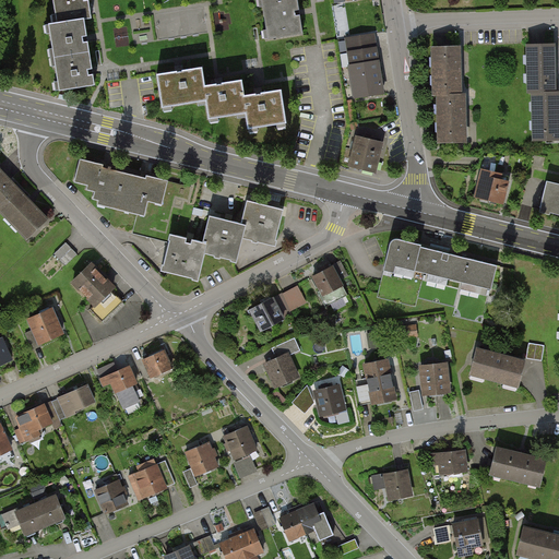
[(49,23),(59,90),(94,85),(92,72),(87,39),(84,19),(91,19),(87,0),(52,0),(57,22),(49,23)]
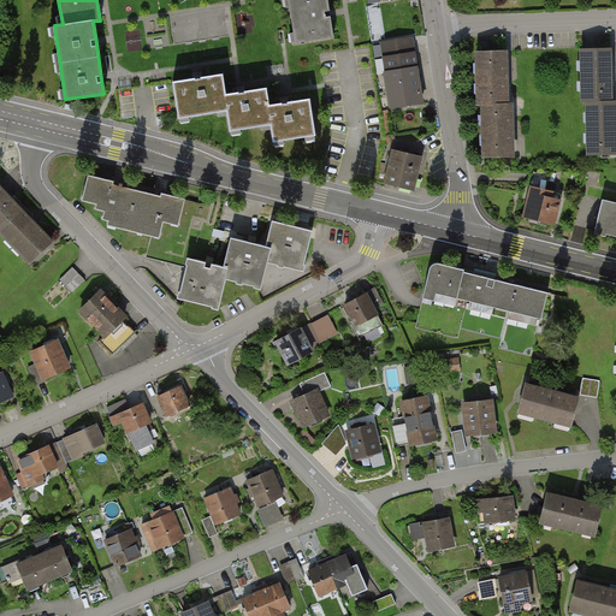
[(289,0),(296,43),(332,39),(330,15),(326,0),(289,0)]
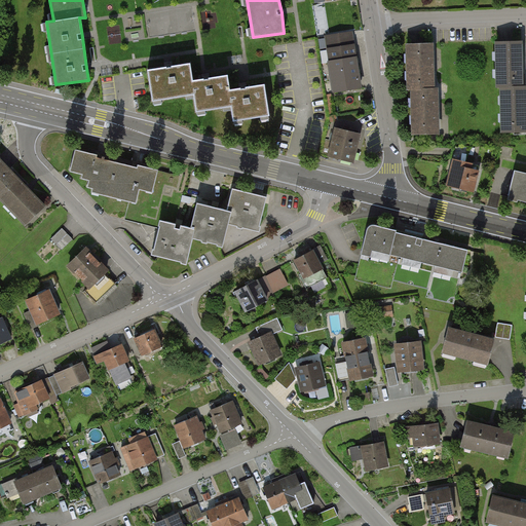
[(521,42),(498,42),(499,87),(503,87),(504,132),(525,130),(525,127),(525,110),(525,86),(522,86),(521,68),(521,42)]
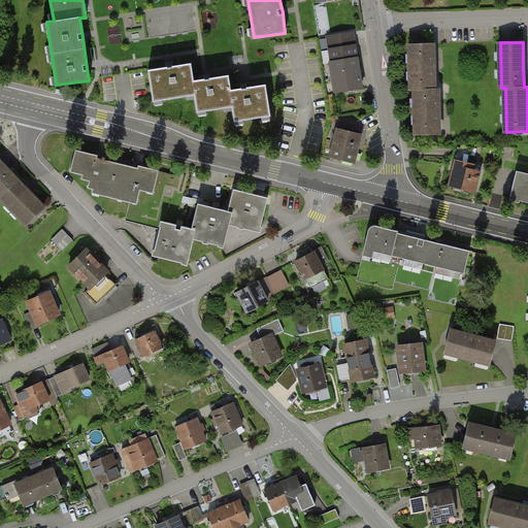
[(355,44),(329,48),(335,92),(362,88),(355,44)]
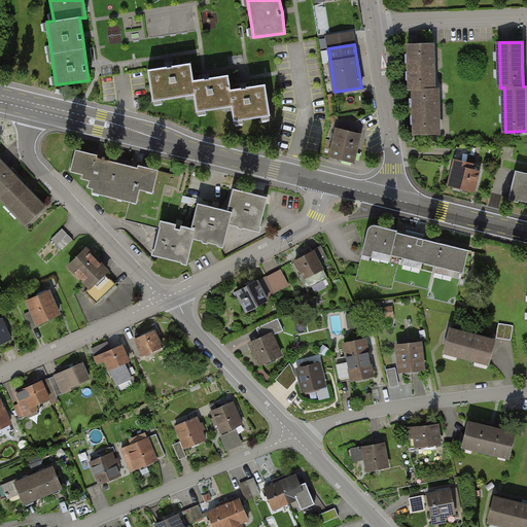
[(432,44),(410,44),(411,90),(415,90),(416,135),(437,134),(436,112),(436,89),(433,89),(432,68),(432,44)]
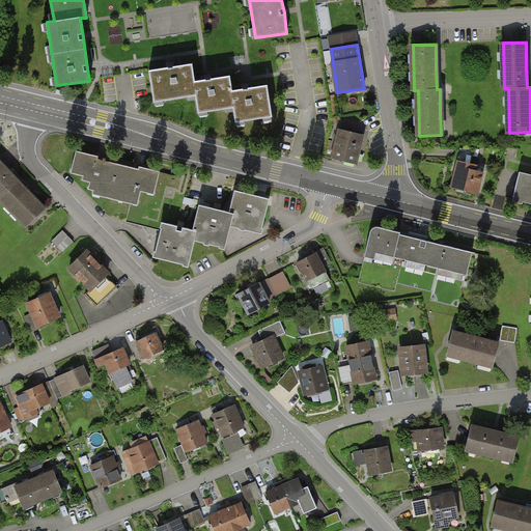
[(150,71),(155,103),(196,96),(198,114),(235,108),(238,122),(272,117),(267,86),(246,89),(232,91),(230,77),(207,80),(194,83),(191,64),(171,67),(150,71)]
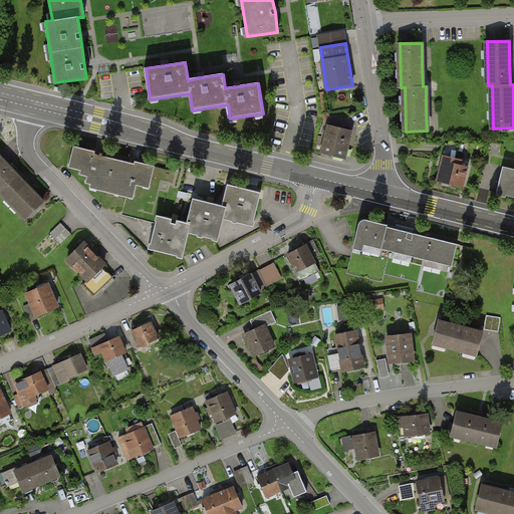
[(351,132),(326,124),(318,152),(344,159),(351,132)]
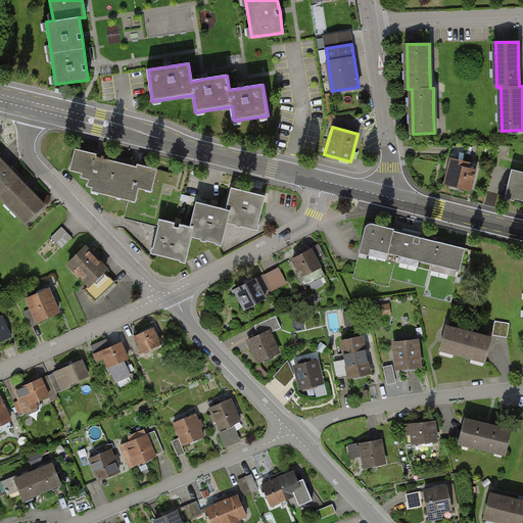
[(97,154),(76,149),(72,167),(84,170),(82,177),(89,179),(88,184),(101,187),(99,193),(105,194),(113,160),(96,156),(97,154)]
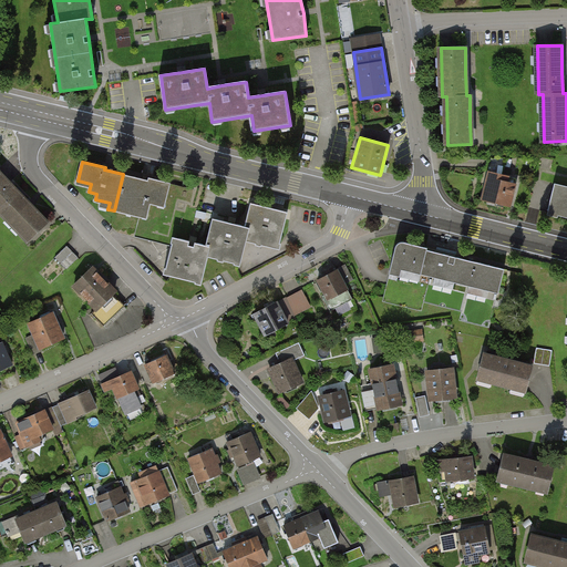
[(512,177),(487,171),(480,199),(512,208),(518,185),(509,183),(512,177)]
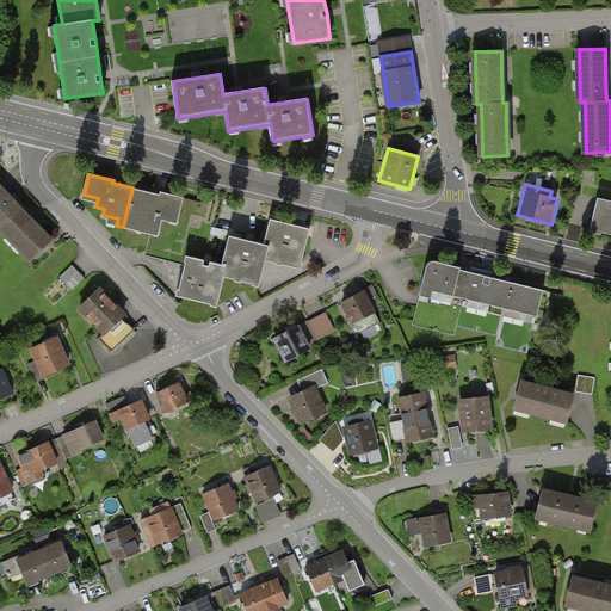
[(6,192),(0,185),(0,228),(7,236),(8,234),(24,250),(22,252),(30,260),(51,239),(36,223),(6,192)]
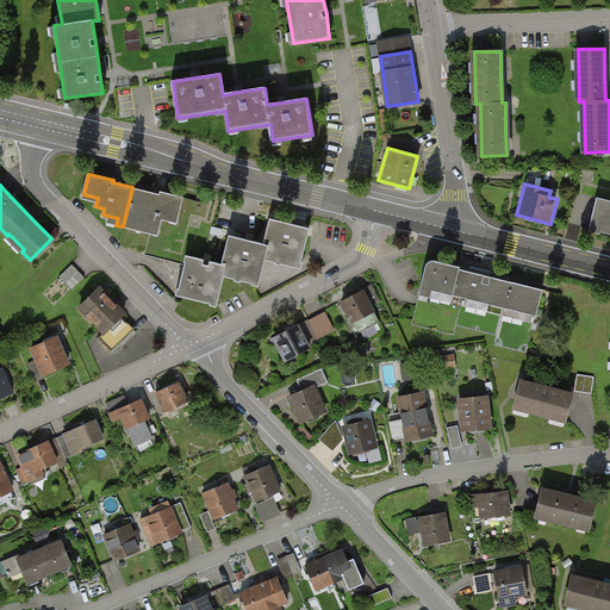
[(179,224),(185,198),(161,192),(160,194),(132,187),(123,226),(159,236),(163,221),(179,224)]
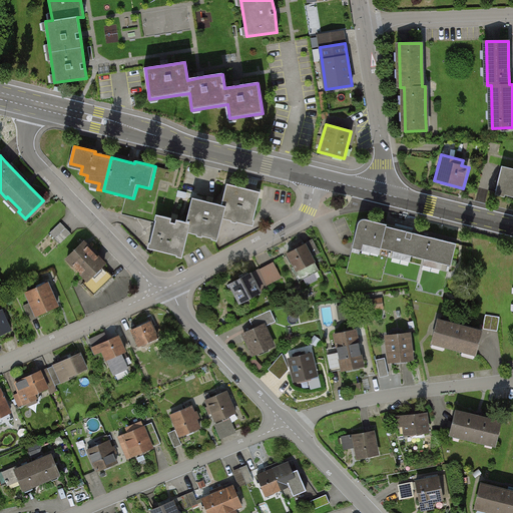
[(512,166),(499,164),(492,195),(512,199),(512,166)]
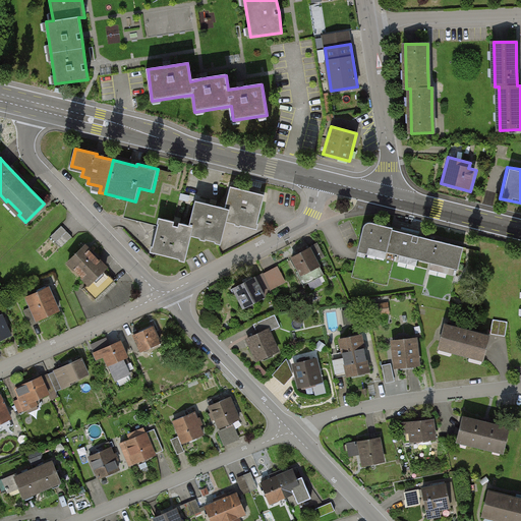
[(250,186),(261,189),(263,182),(252,180),(250,186)]
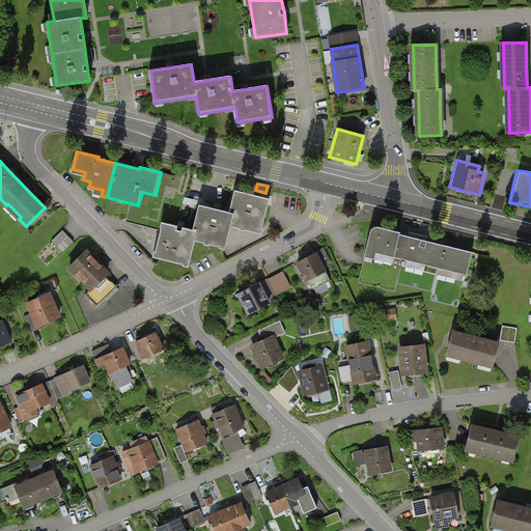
[(229,213),(233,214),(230,225),(260,233),(270,199),(249,194),(234,191),(229,213)]
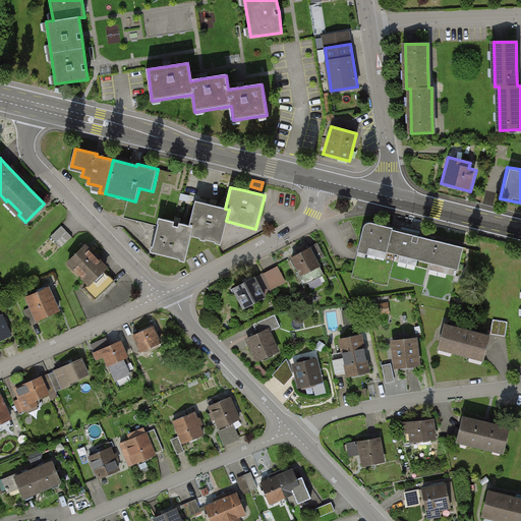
[(189,226),(193,226),(191,235),(221,243),(226,221),(229,210),(225,209),(195,200),(189,226)]
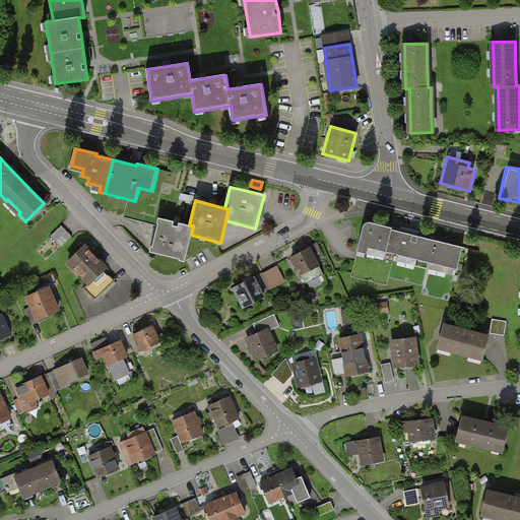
[(189,225),(159,217),(151,251),(185,259),(191,235),(193,225),(189,225)]
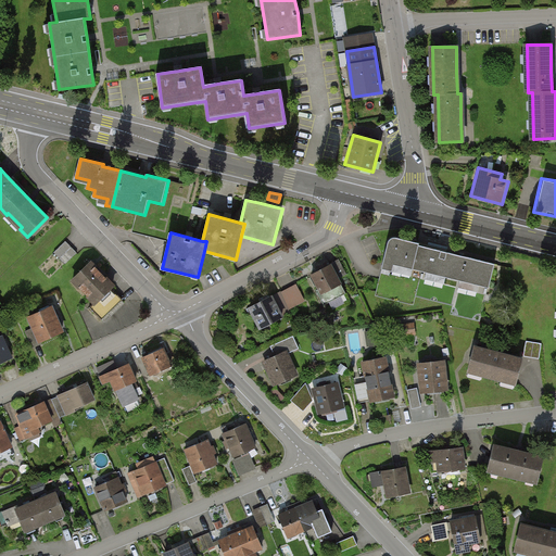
[(393,264),(490,288),(495,265),(419,247),(420,243),(393,237),(389,239),(381,268),(392,272),(393,264)]
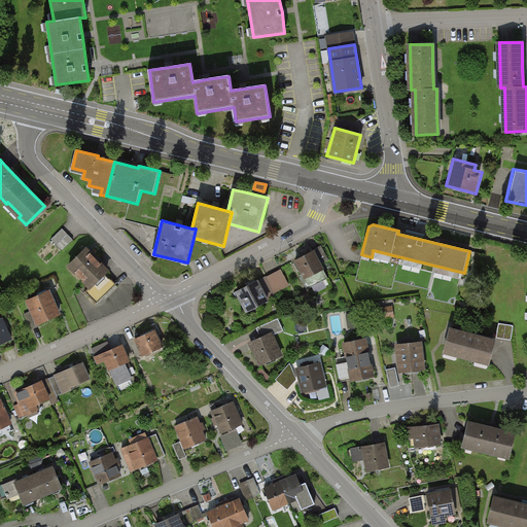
[(73,240),(62,229),(50,240),(61,251),(73,240)]
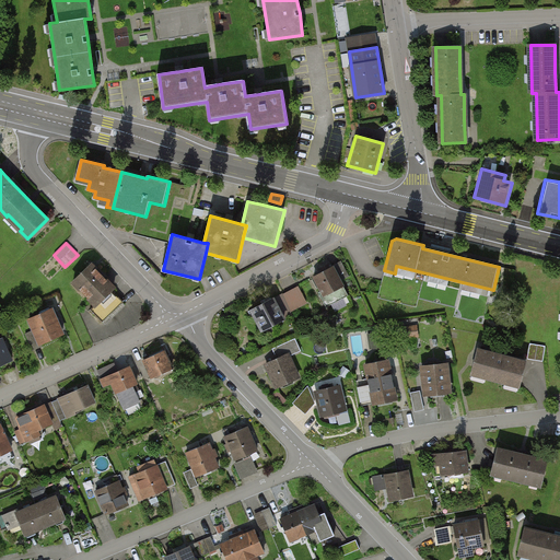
[(91,261),(69,282),(92,306),(89,310),(101,322),(123,301),(111,288),(114,286),(91,261)]
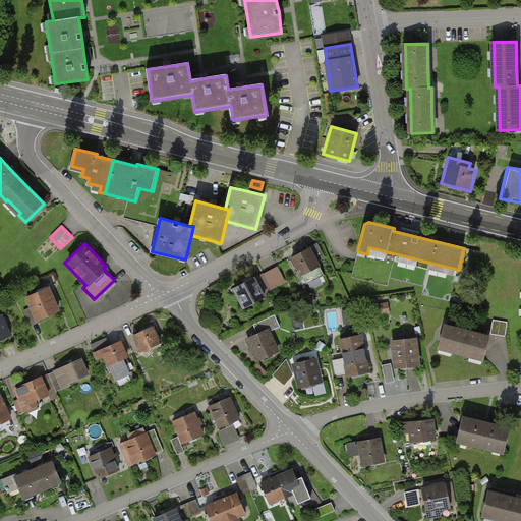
[(316,243),(289,257),(304,286),(324,276),(317,265),(326,261),(316,243)]
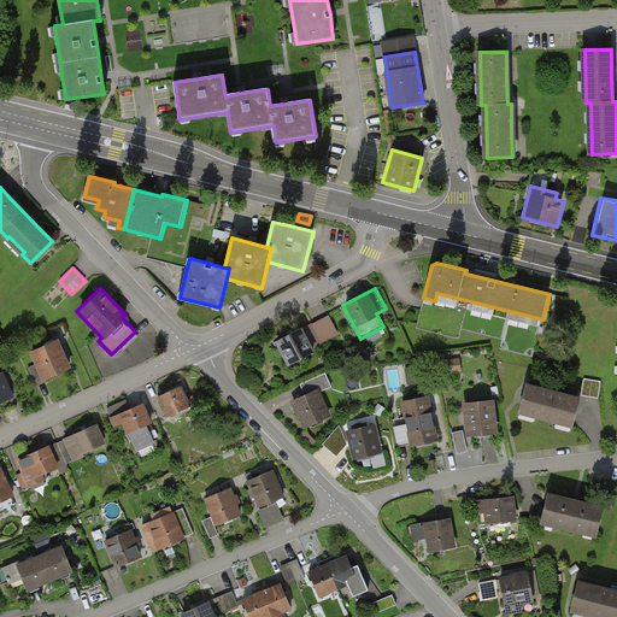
[(339,335),(329,316),(307,325),(317,346),(339,335)]
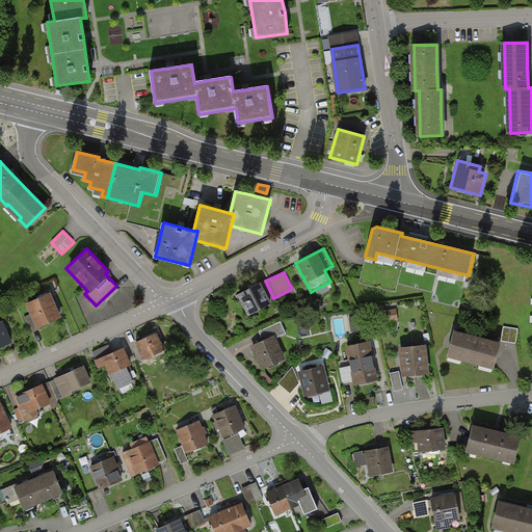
[(259,283),(235,294),(245,315),(269,303),(259,283)]
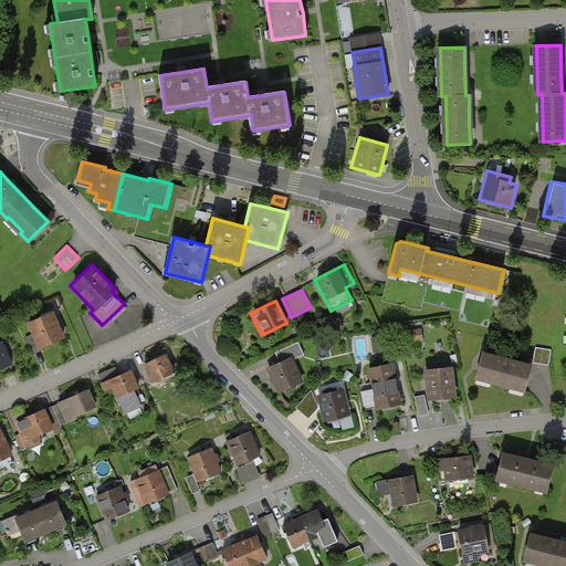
[(337,316),(352,311),(349,304),(335,310),(337,316)]
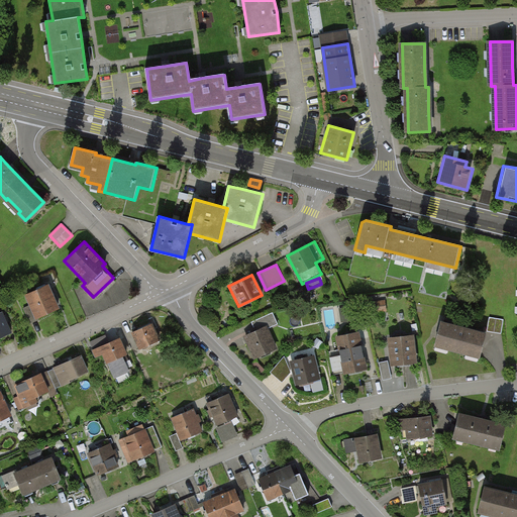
[(31,305),(23,308),(30,323),(38,319),(37,316),(58,307),(48,286),(27,295),(31,305)]
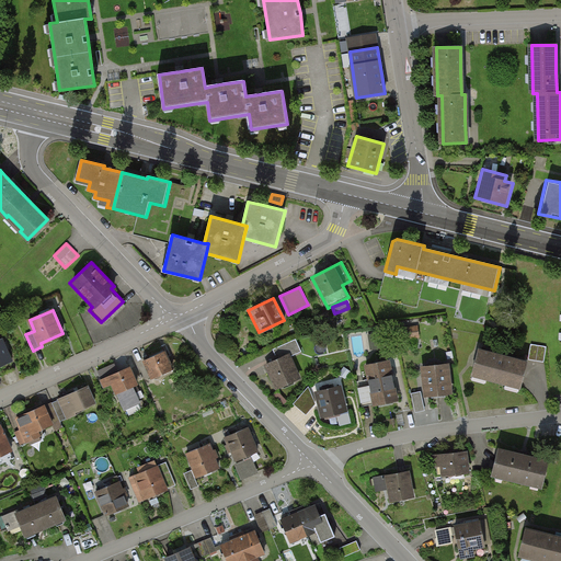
[(0,338),(0,365),(11,362),(0,338)]
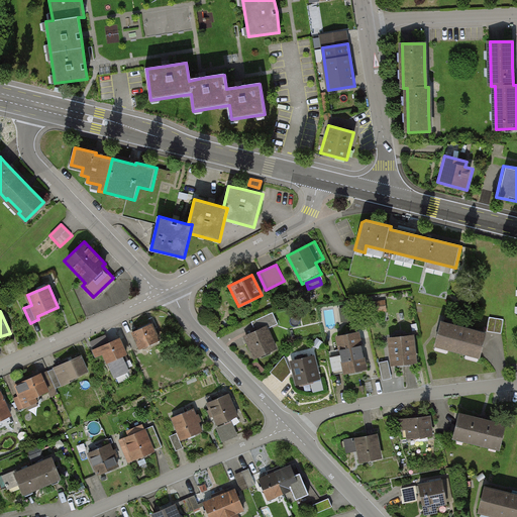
[(486,331),(438,320),(431,349),(479,360),(486,331)]
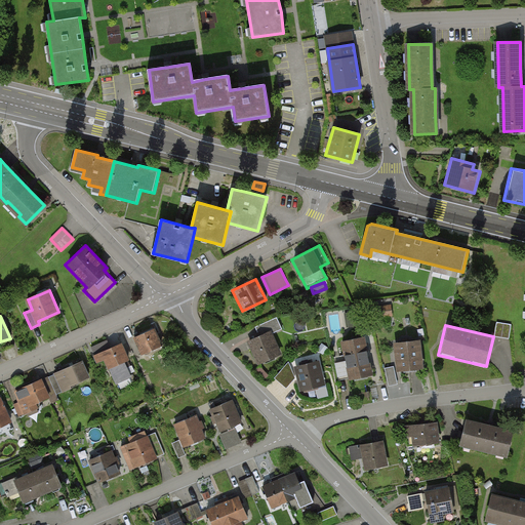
[(153,328),(131,337),(138,355),(160,346),(153,328)]
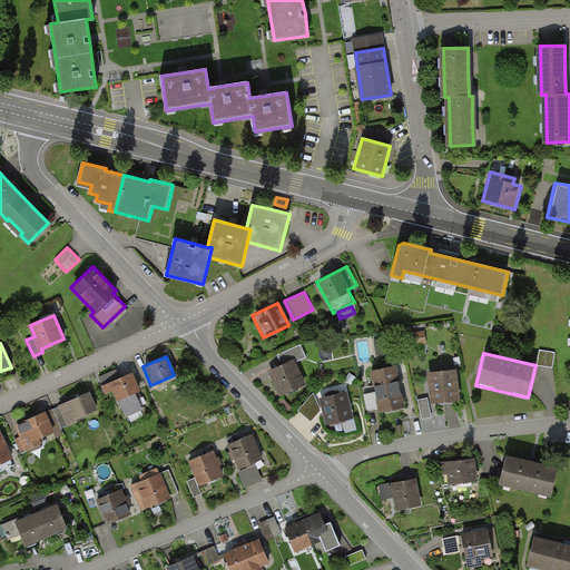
[(293,359),(266,371),(278,395),(304,383),(293,359)]
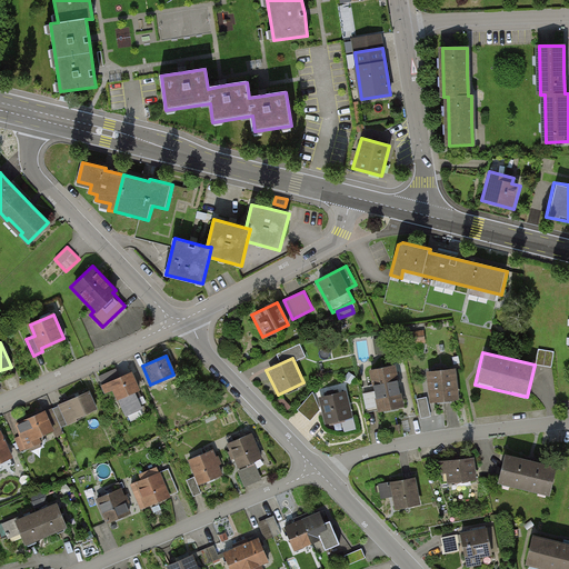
[(395,365),(368,370),(377,415),(405,409),(395,365)]
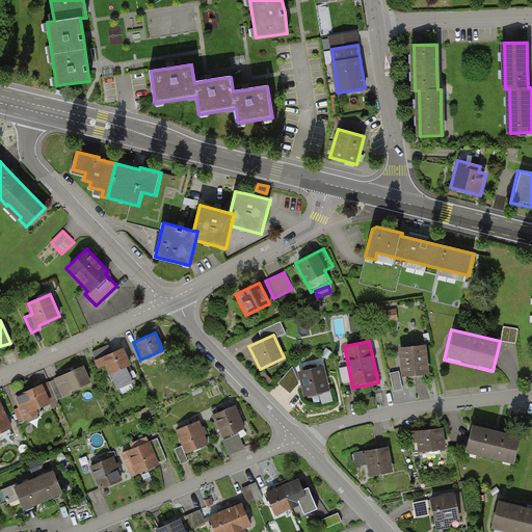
[(426,345),(398,347),(400,377),(429,374),(426,345)]
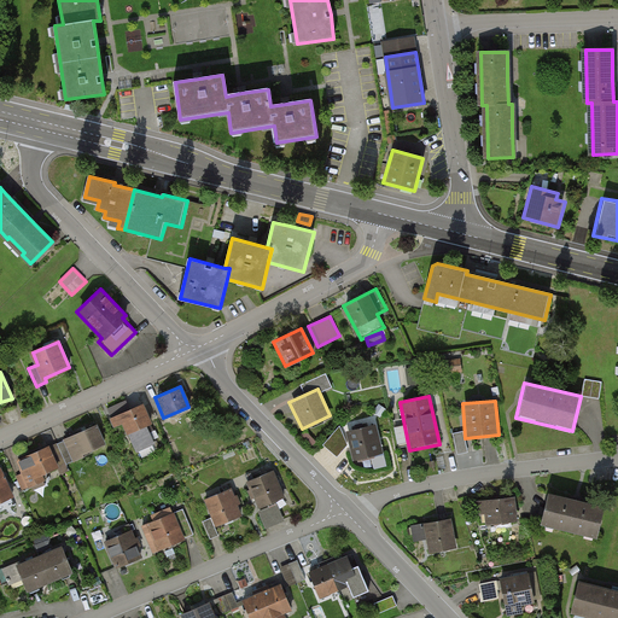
[(143,404),(109,419),(112,426),(122,423),(127,433),(151,424),(143,404)]
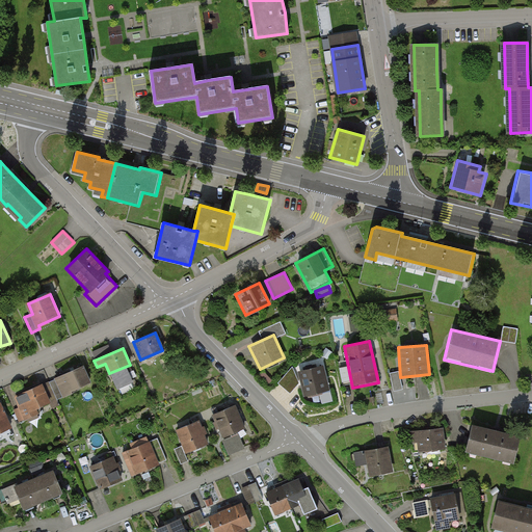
[(82,367),(54,378),(57,386),(64,382),(69,392),(89,383),(82,367)]
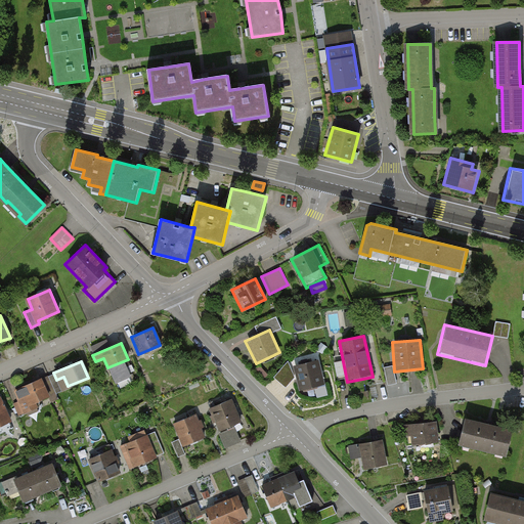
[(317,361),(293,366),(298,391),(322,385),(317,361)]
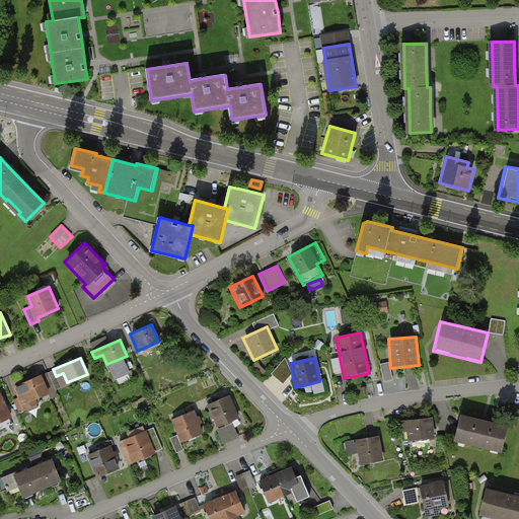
[(42,375),(13,387),(23,412),(38,405),(33,398),(49,391),(42,375)]
